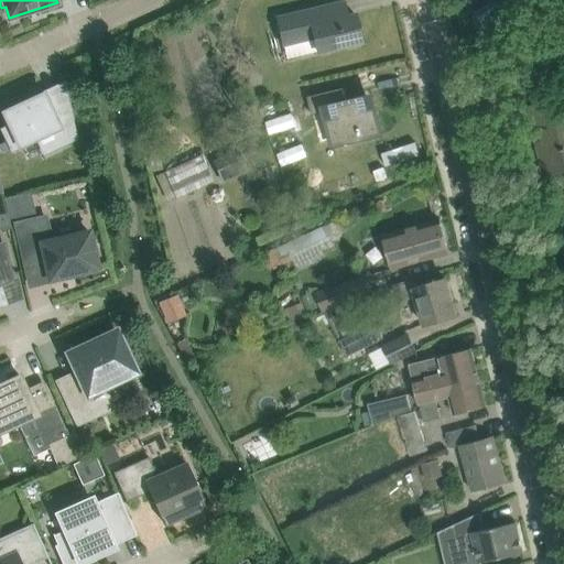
[(501,0),(475,17),(492,43),(528,20),(514,0),(501,0)]
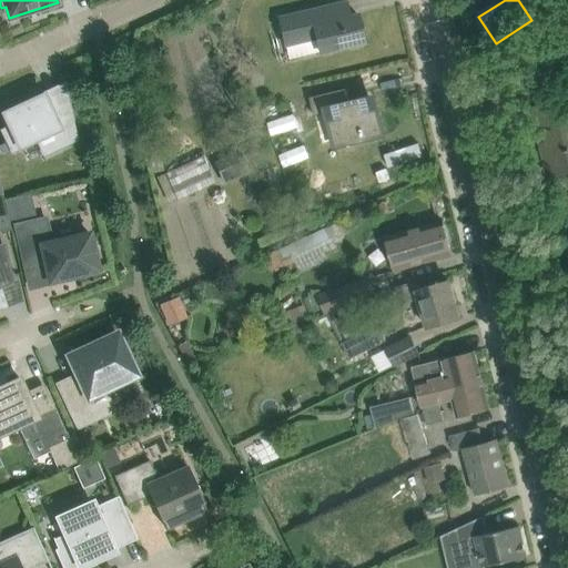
[(284,46),(302,41),(316,38),(321,52),(364,41),(357,14),(331,21),(327,7),(277,18),(284,46)]
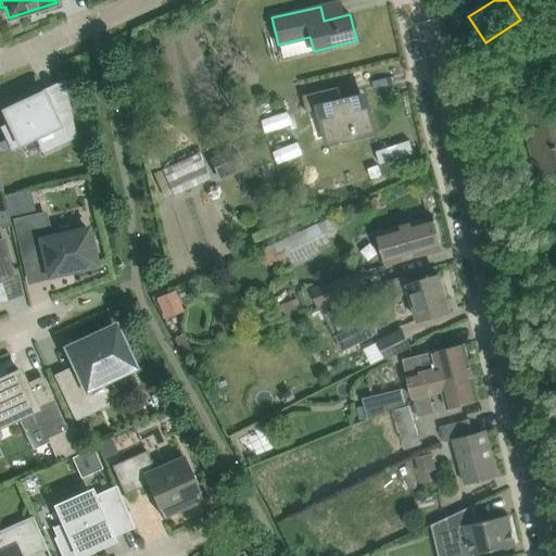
[(338,87),(317,91),(303,95),(307,113),(324,109),(331,138),(355,133),(357,131),(355,126),(369,123),(364,99),(342,103),(338,87)]
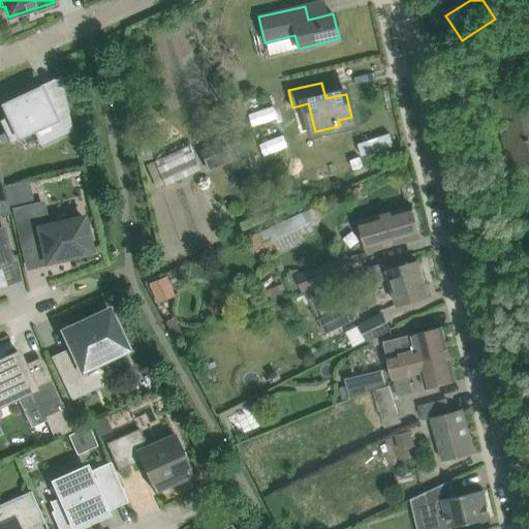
[(12,139),(33,130),(40,144),(70,129),(62,95),(49,102),(41,87),(3,104),(9,118),(3,121),(12,139)]
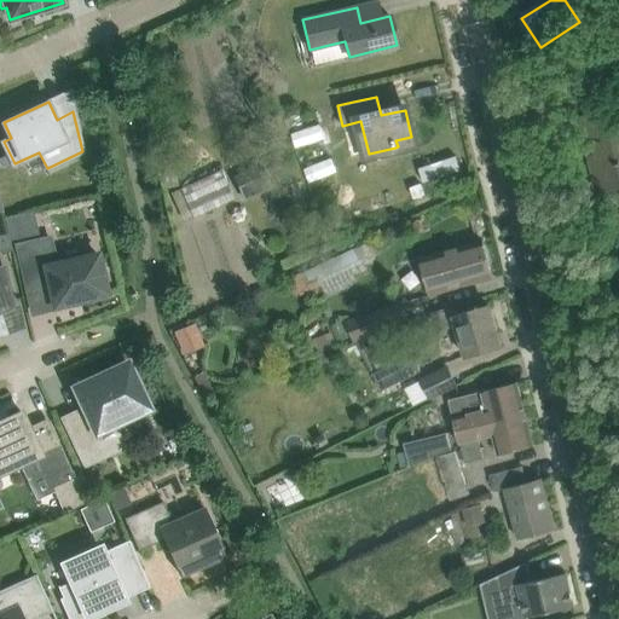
[(618,109),(605,113),(582,119),(588,145),(594,144),(605,190),(618,186),(618,109)]
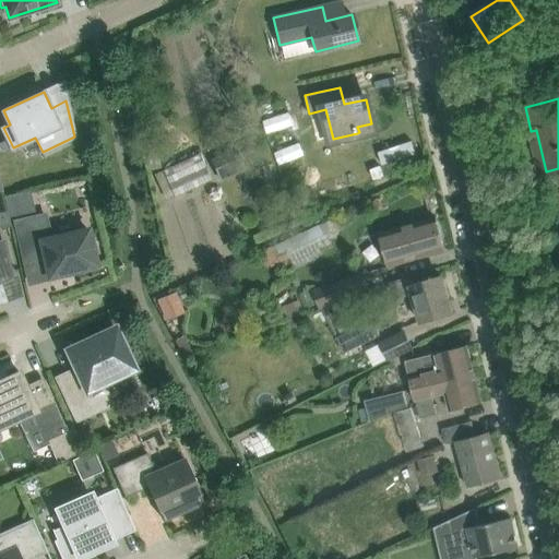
[(0,142),(0,146),(2,151),(9,147),(6,140),(0,142)]
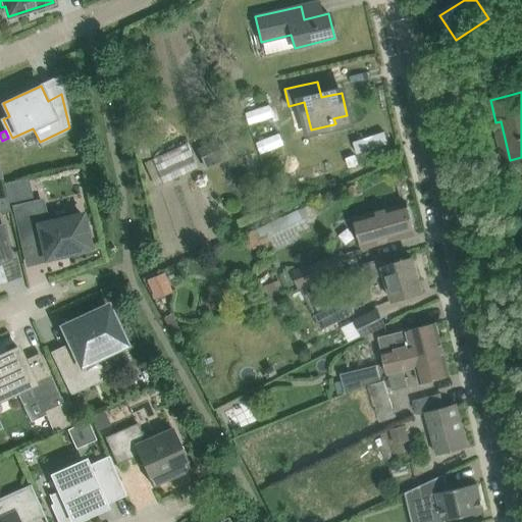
[(197,149),(206,169),(230,158),(220,137),(197,149)]
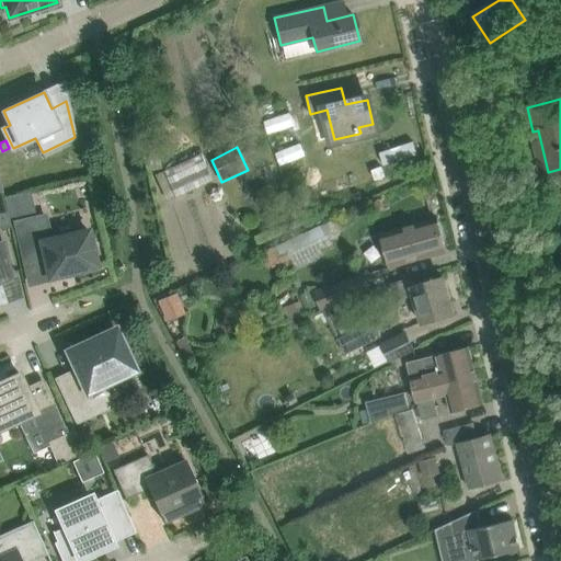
[(190,175),(186,165),(169,172),(175,191),(201,182),(196,172),(190,175)]
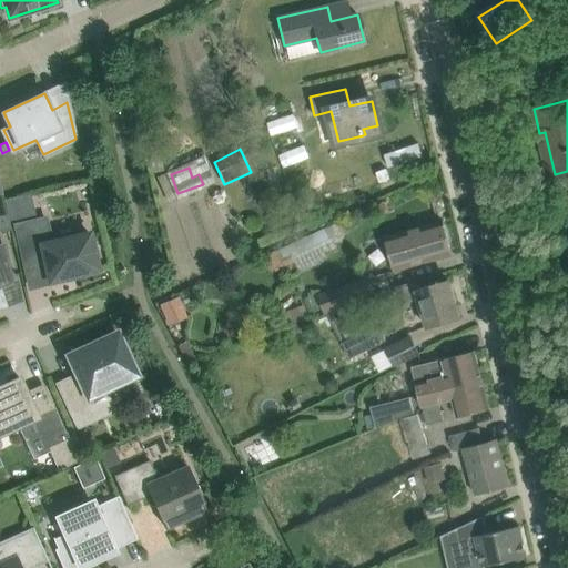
[(22,219),(17,196),(4,199),(9,221),(22,219)]
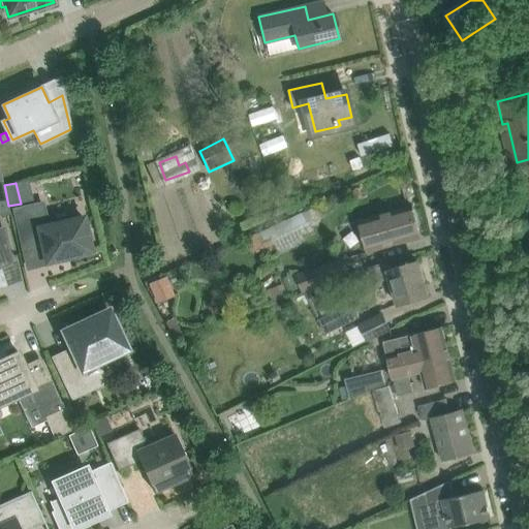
[(0,200),(0,214),(2,216),(10,214),(7,199),(0,200)]
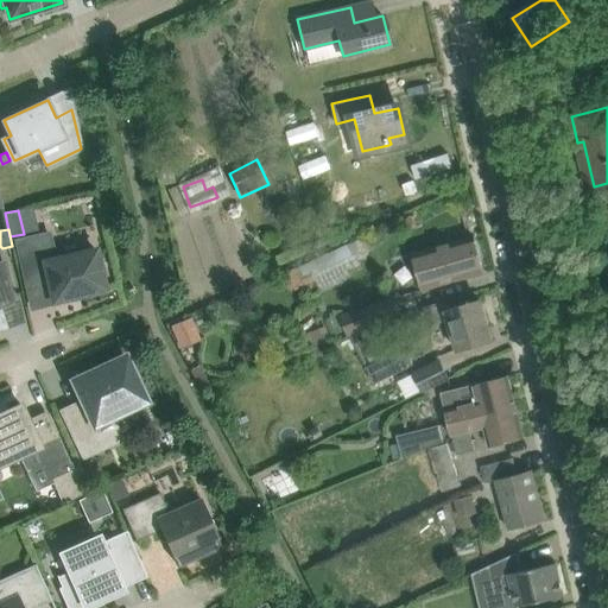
[(96,249),(52,259),(50,251),(54,251),(49,233),(17,240),(27,286),(50,282),(55,299),(106,289),(96,249)]
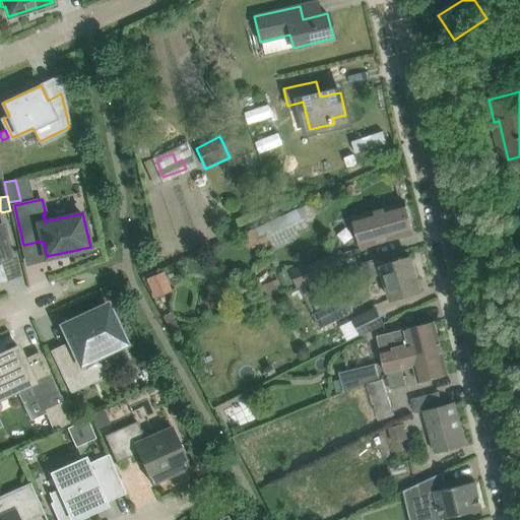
[(405,202),(385,207),(354,215),(363,245),(413,232),(405,202)]
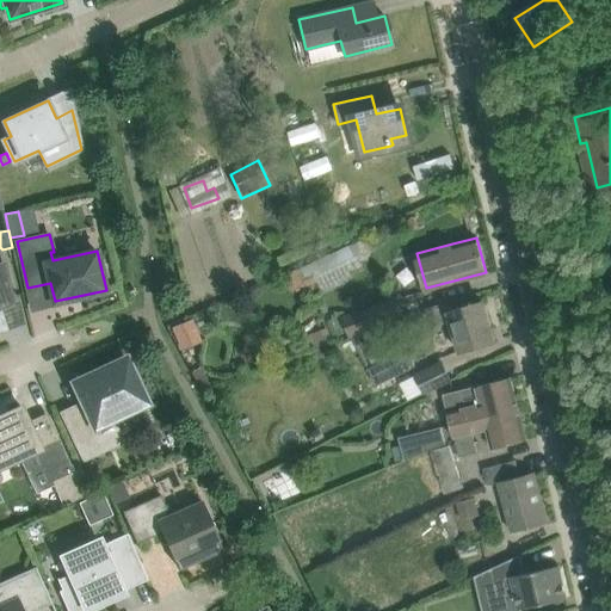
[(298,269),(303,281),(358,255),(353,244),(298,269)]
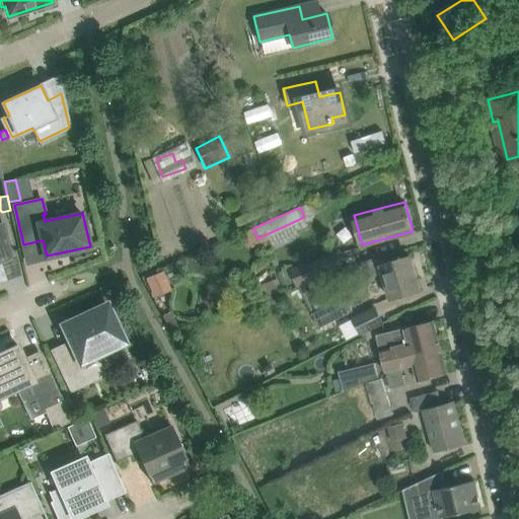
[(0,224),(0,261),(11,257),(4,223),(0,224)]
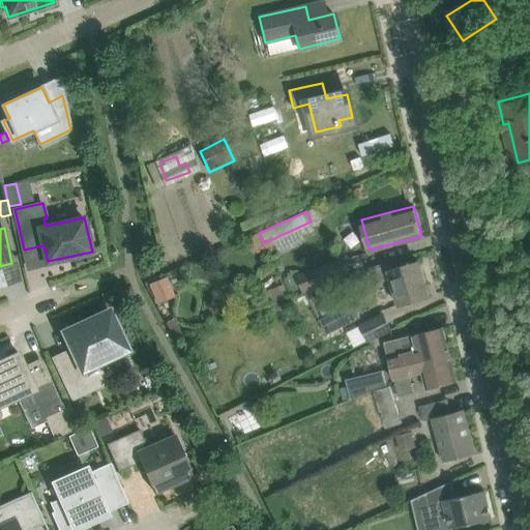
[(344,260),(300,275),(305,290),(349,274),(344,260)]
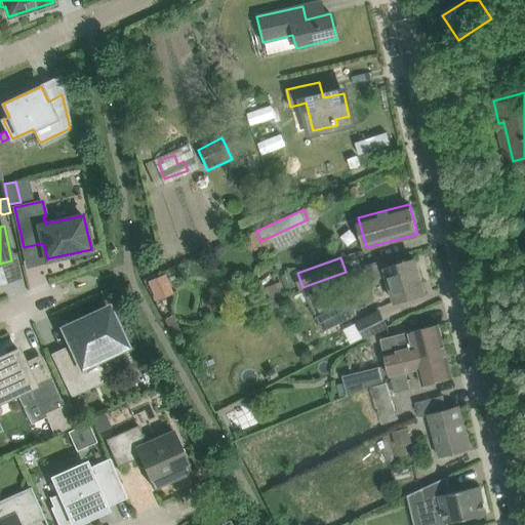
[(387,258),(367,265),(364,266),(369,281),(388,276),(395,303),(426,293),(415,258),(389,267),(387,258)]
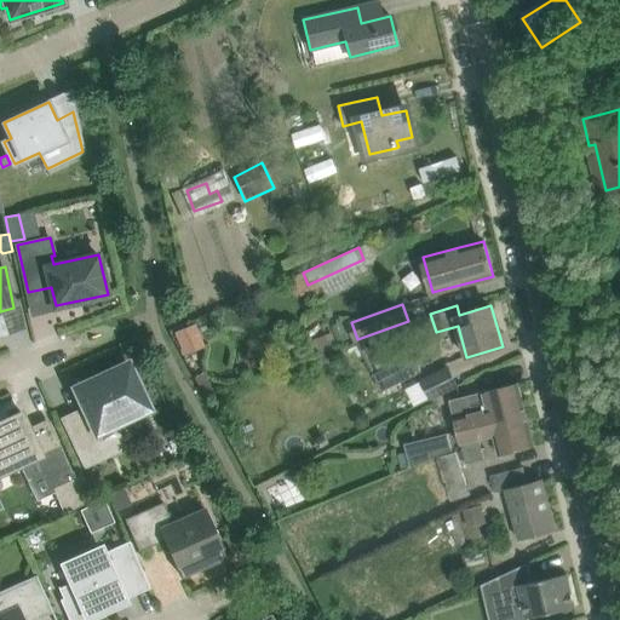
[(200,334),(195,323),(194,323),(174,333),(176,337),(184,355),(199,349),(194,338),(200,334)]
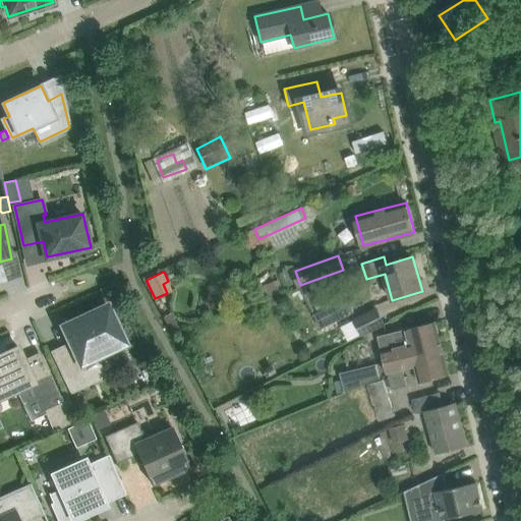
[(280,279),(268,284),(273,295),(284,291),(280,279)]
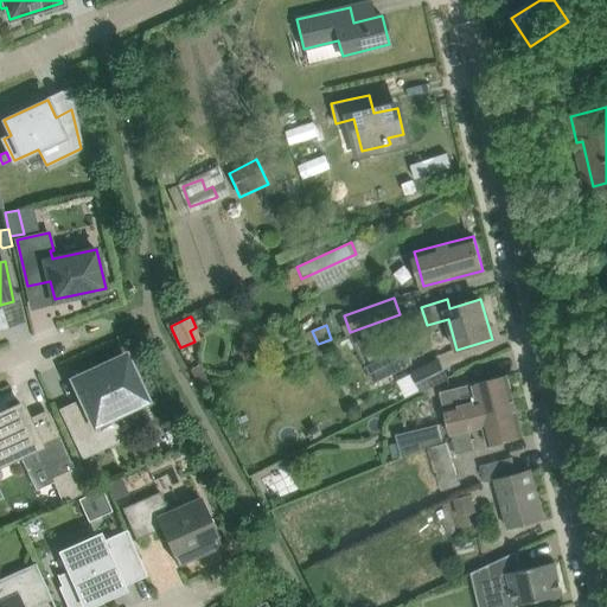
[(375,384),(414,364),(406,346),(366,366),(375,384)]
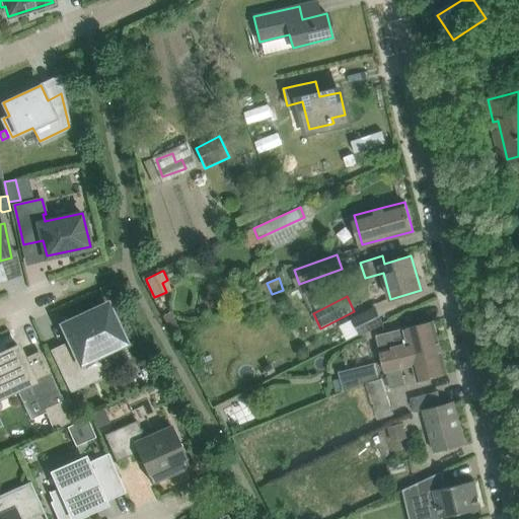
[(107,303),(73,319),(63,323),(74,348),(71,350),(68,344),(54,350),(72,388),(104,373),(92,349),(107,343),(109,348),(125,341),(107,303)]
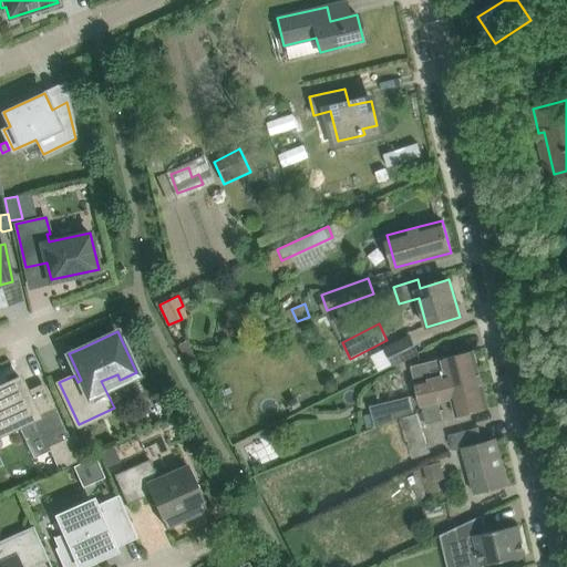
[(410,334),(384,348),(394,367),(420,353),(410,334)]
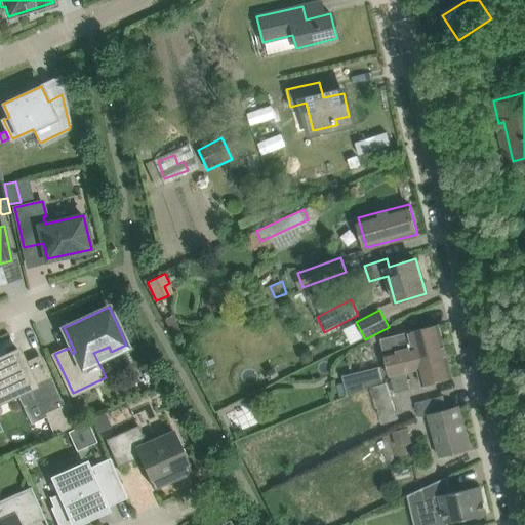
[(409,331),(381,338),(389,366),(446,351),(439,324),(409,331)]
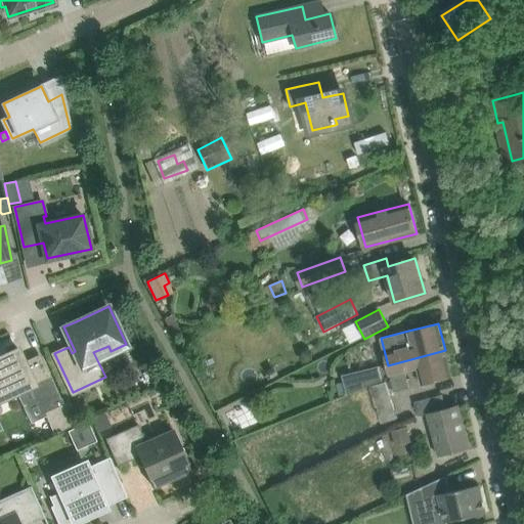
[(18,348),(0,356),(0,390),(13,384),(17,392),(35,384),(34,381),(48,375),(40,356),(26,362),(18,348)]
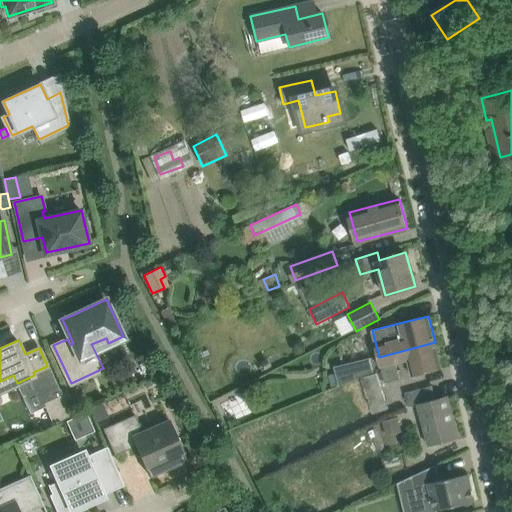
[(435,342),(379,357),(386,382),(401,379),(397,363),(408,360),(412,376),(441,368),(435,342)]
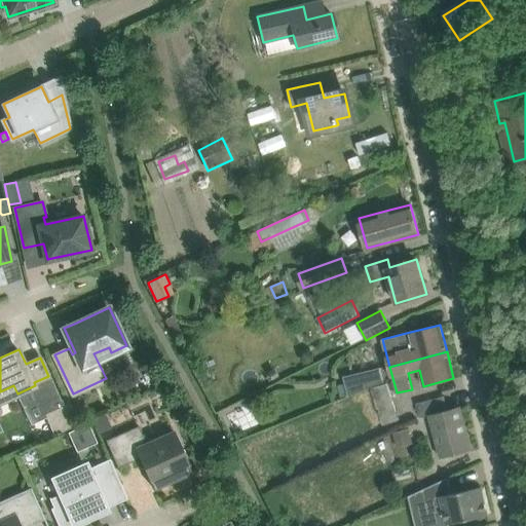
[(344,376),(345,382),(348,395),(349,397),(384,381),(381,367),(344,376)]
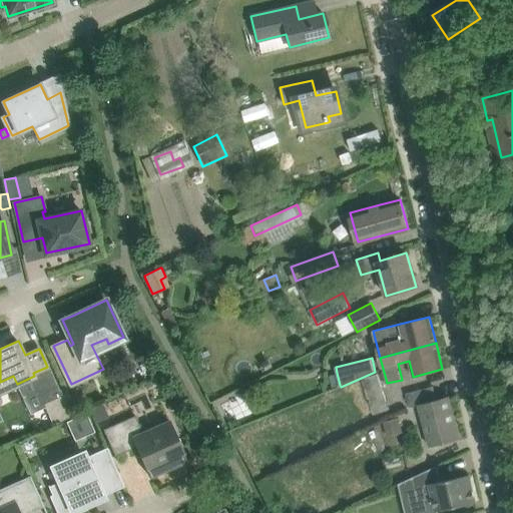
[(390,410),(379,373),(362,379),(373,415),(390,410)]
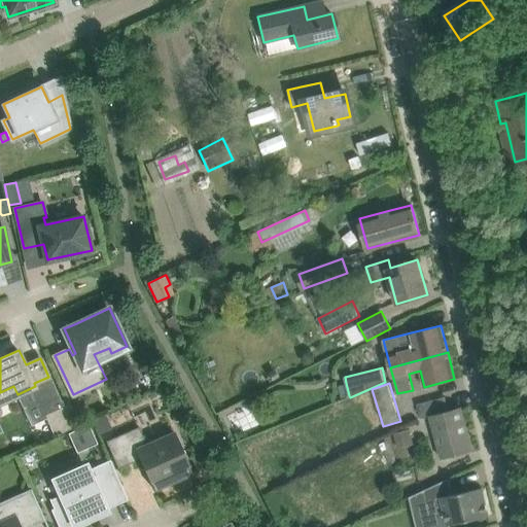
[(444,397),(416,405),(420,419),(429,416),(429,418),(462,409),(461,408),(448,411),(444,397)]
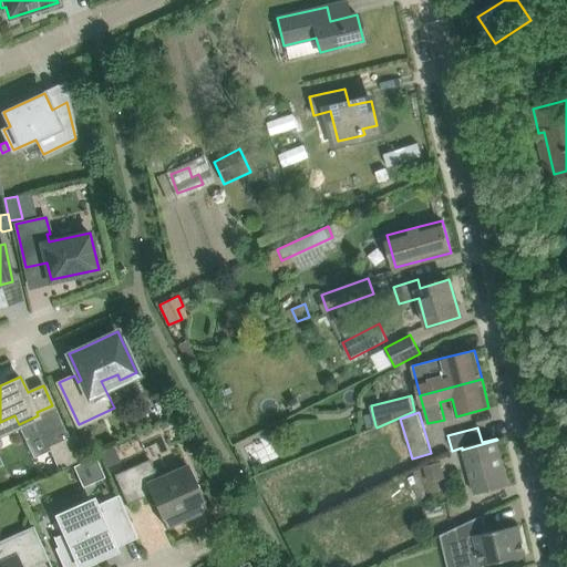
[(75,435),(48,446),(58,468),(85,457),(82,450),(76,439),(75,435)]
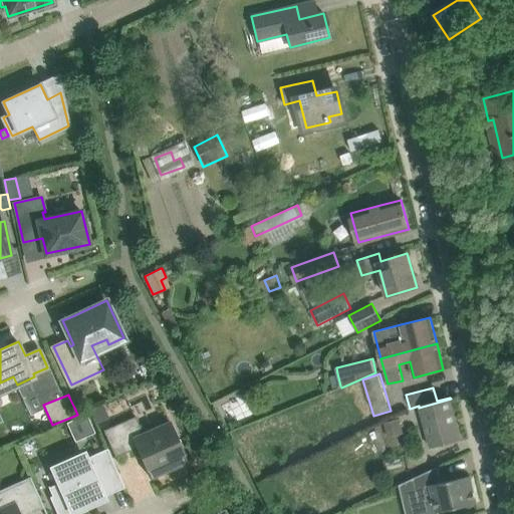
[(76,395),(69,398),(74,408),(81,406),(76,395)]
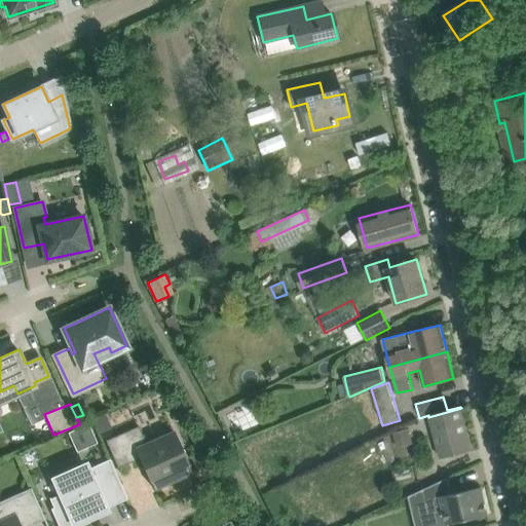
[(461,408),(428,417),(441,458),(473,449),(461,408)]
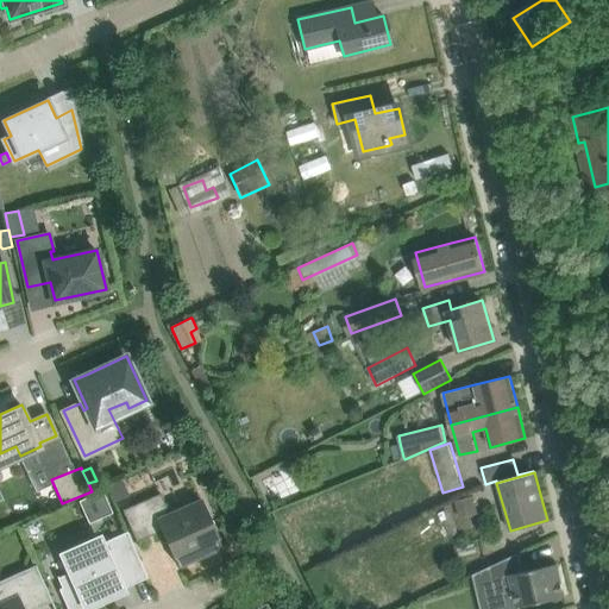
[(108,487),(115,502),(130,496),(123,479),(108,487)]
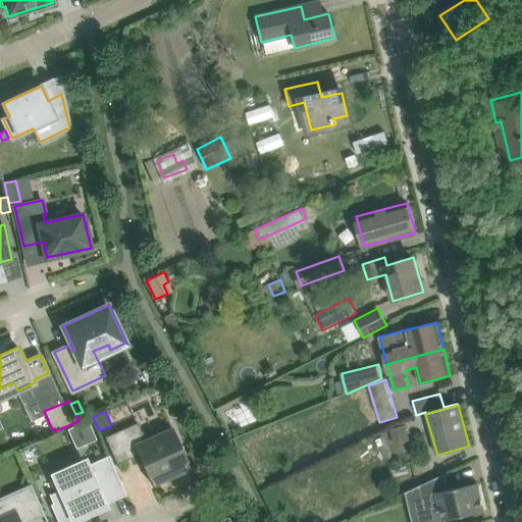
[(67,429),(75,449),(97,439),(89,420),(67,429)]
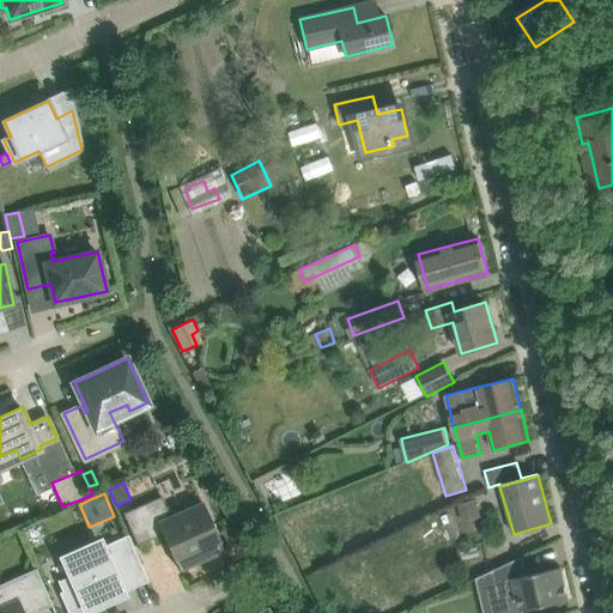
[(125,514),(137,540),(139,545),(165,533),(170,542),(169,542),(181,571),(225,552),(204,503),(171,517),(162,497),(125,514)]
